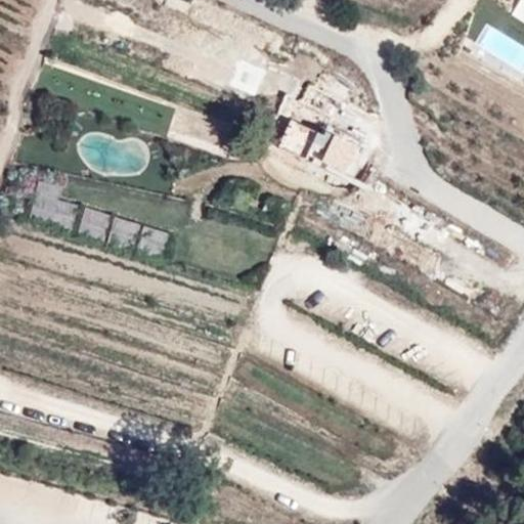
[(523,7),(510,0),(508,0),(495,23),(523,39),(523,7)]
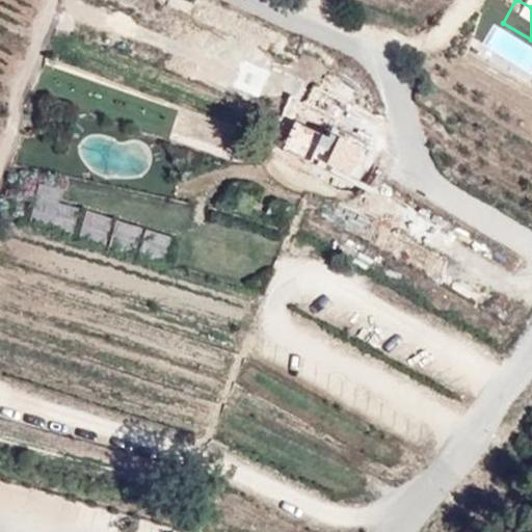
[(73,233),(78,206),(59,203),(62,188),(37,183),(29,224),(73,233)]
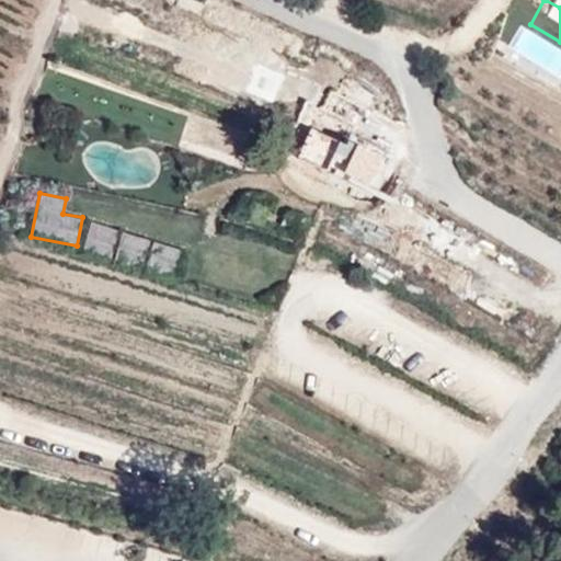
[(92,220),(82,250),(110,258),(118,229),(92,220)]
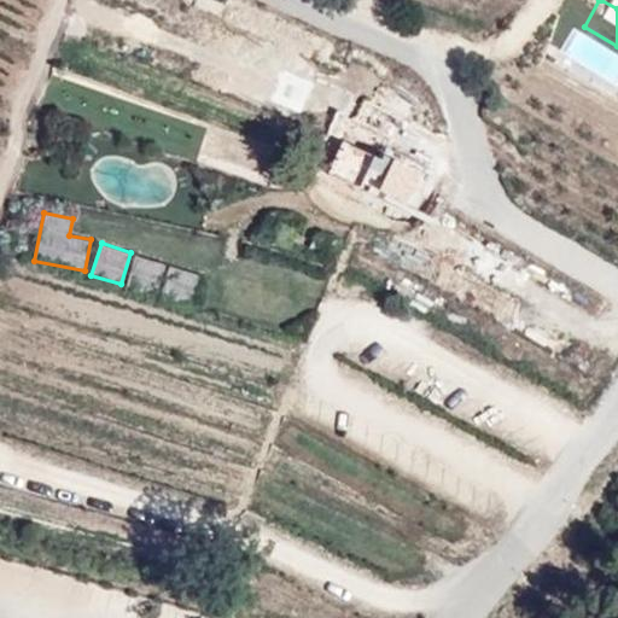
[(157,295),(164,262),(132,255),(124,287),(157,295)]
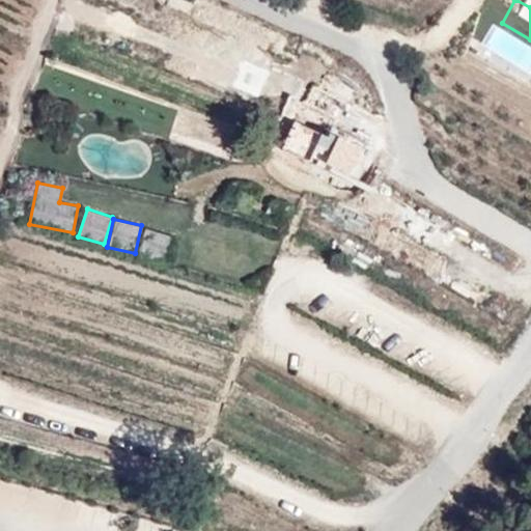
[(165,260),(170,233),(143,228),(138,255),(165,260)]
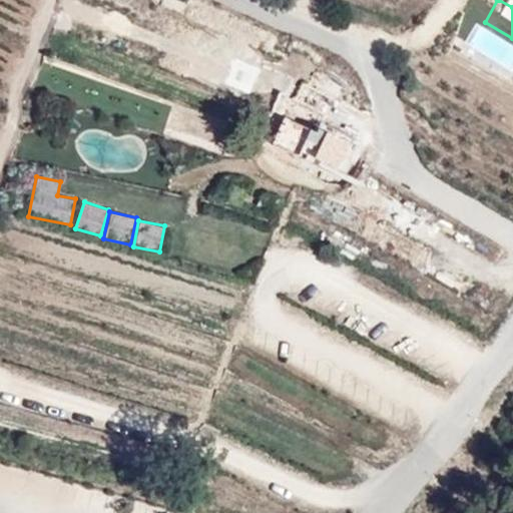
All buildings are outlined.
